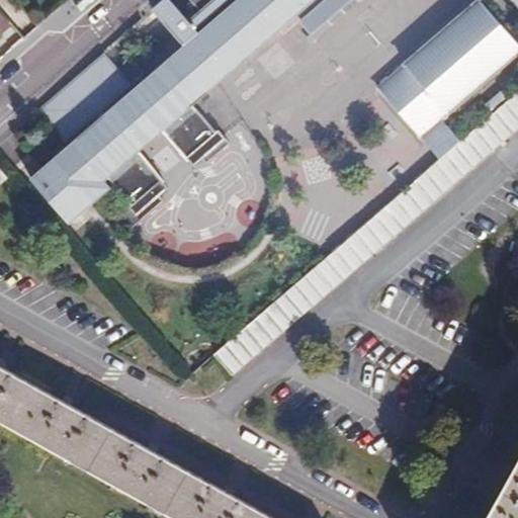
[(197,165),(205,158),(209,164),(211,161),(232,144),(221,130),(218,133),(191,104),(217,83),(296,12),(310,0),(333,0),(339,6),(346,0),(159,0),(150,8),(178,39),(165,51),(171,58),(145,82),(138,74),(142,71),(113,40),(35,108),(71,148),(34,180),(72,222),(110,187),(105,181),(108,178),(134,206),(115,223),(127,236),(167,200),(163,195),(169,189),(138,152),(165,128),(197,165)]
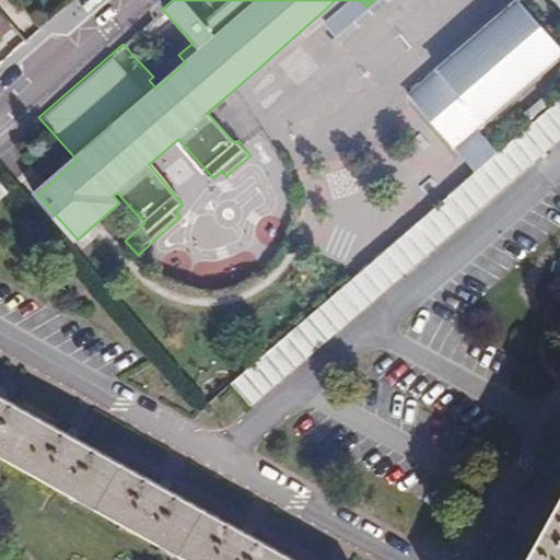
[(476,172),(498,153),(476,128),(559,53),(559,47),(516,0),(408,96),(476,172)]
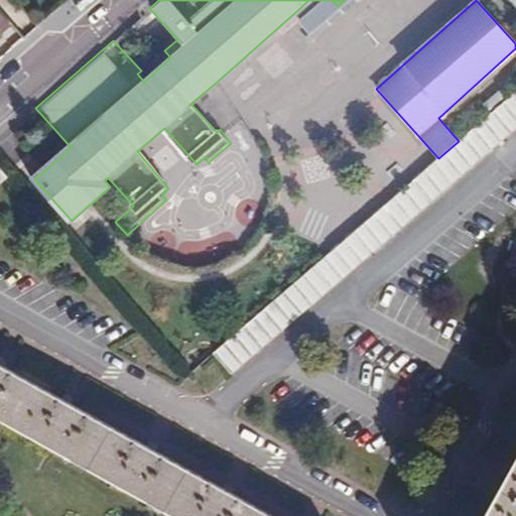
[(0,34),(11,25),(0,11),(0,34)]
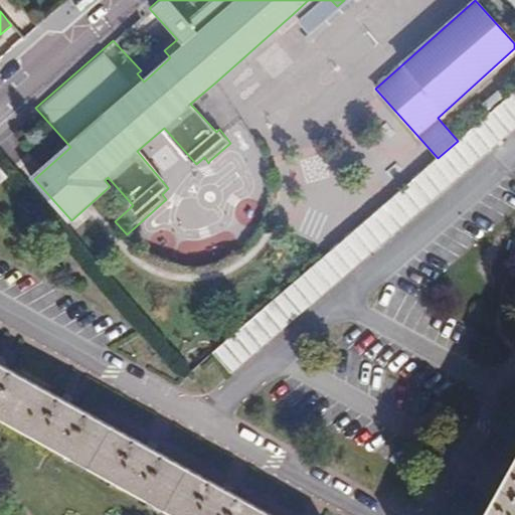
[(121,37),(113,40),(141,70),(137,73),(144,81),(170,57),(164,50),(159,45),(155,42),(147,38),(138,35),(132,35),(121,37)]
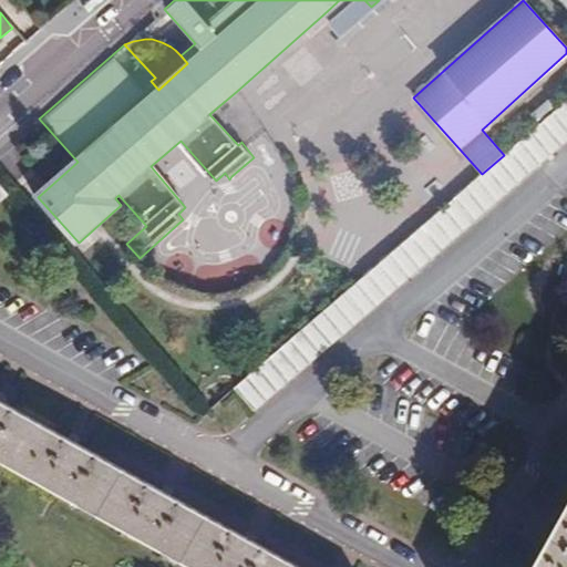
[(183,219),(140,258),(155,272),(168,284),(188,295),(209,300),(226,299),(240,295),(259,286),(269,279),(284,267),(296,248),(302,234),(305,217),(303,198),(300,184),(294,168),(282,154),(268,141),(260,137),(270,127),(237,91),(209,114),(238,145),(241,142),(254,157),(232,176),(229,179),(225,173),(216,181),(181,141),(151,166),(185,207),(178,214),(183,219)]
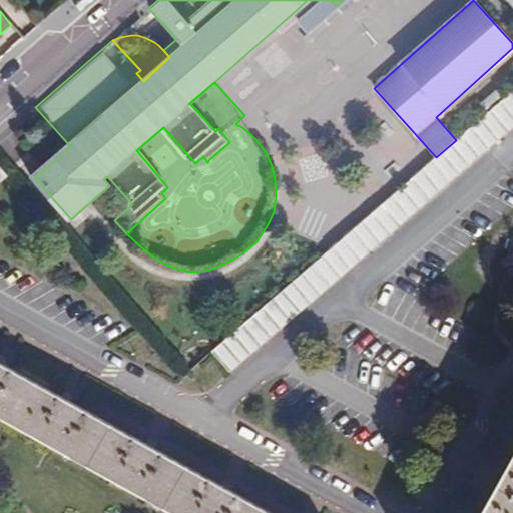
[(436,157),(213,352),(231,373),(512,127),(512,95),(511,93),(456,140),(436,157)]
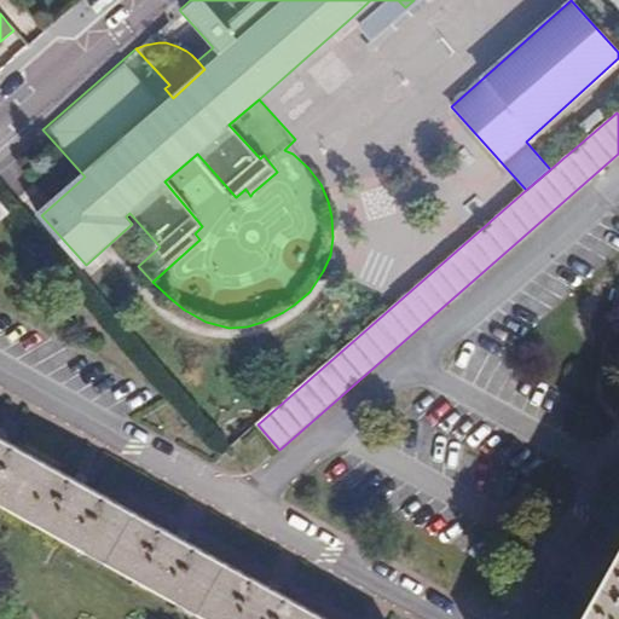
[(327,618),(0,440),(0,504),(208,618),(327,618)]
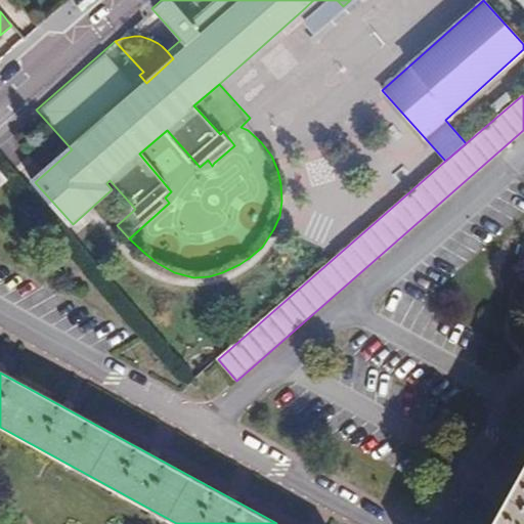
[(523,523),(523,472),(494,523),(523,523)]
